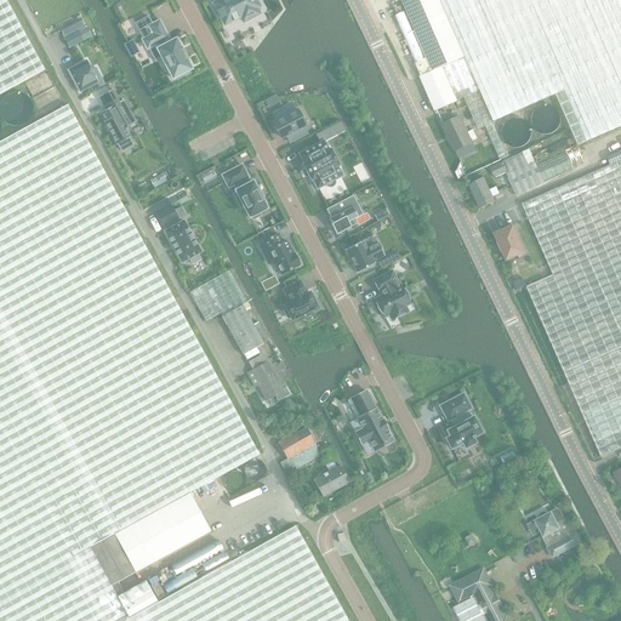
[(0,0),(0,95),(44,72),(4,0),(0,0)]
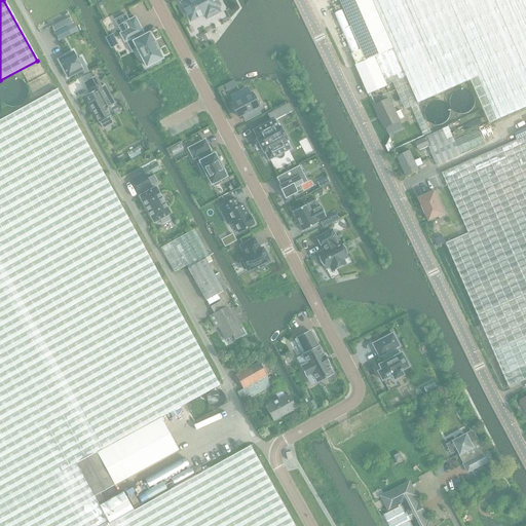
[(186,0),(181,3),(181,4),(179,5),(184,14),(186,13),(190,22),(203,14),(205,19),(219,11),(217,7),(220,6),(216,0),(186,0)]
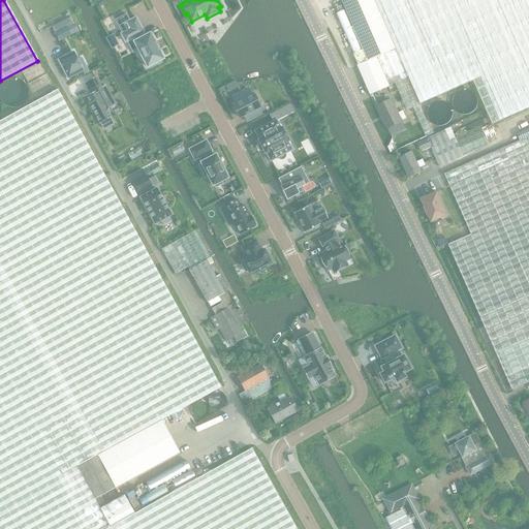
[(409,79),(375,0),(342,0),(364,50),(353,54),(359,66),(358,66),(370,95),(390,87),(396,84),(409,79)]
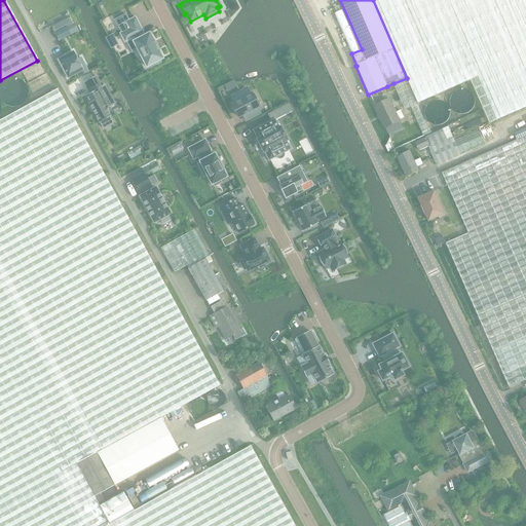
[(525,0),(373,0),(407,78),(393,83),(405,110),(411,107),(423,136),(431,133),(418,103),(455,86),(456,86),(457,86),(464,83),(466,82),(472,80),(489,122),(489,123),(525,108),(525,0)]
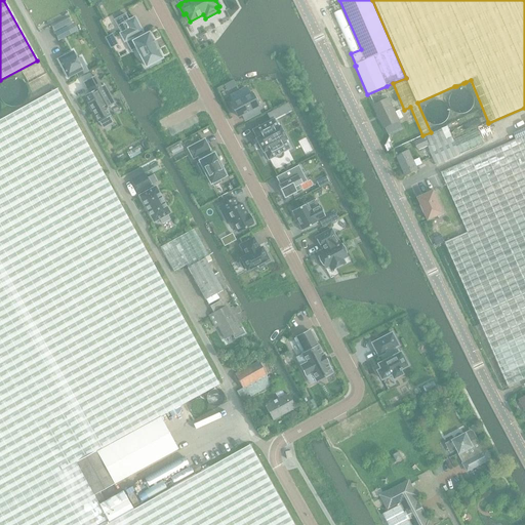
[(70,14),(50,26),(55,34),(67,28),(70,35),(78,31),(70,14)]
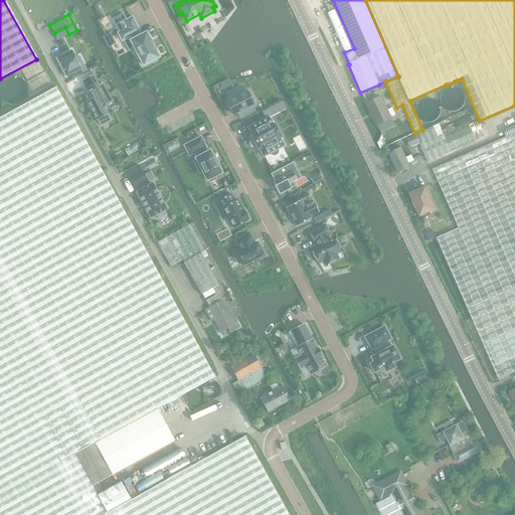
[(123,14),(113,20),(119,32),(116,34),(121,44),(124,42),(129,52),(132,50),(136,58),(138,57),(141,64),(144,63),(145,65),(155,60),(154,58),(157,56),(152,47),(153,47),(150,41),(149,41),(144,32),(140,34),(135,24),(132,18),(126,21),(123,14)]
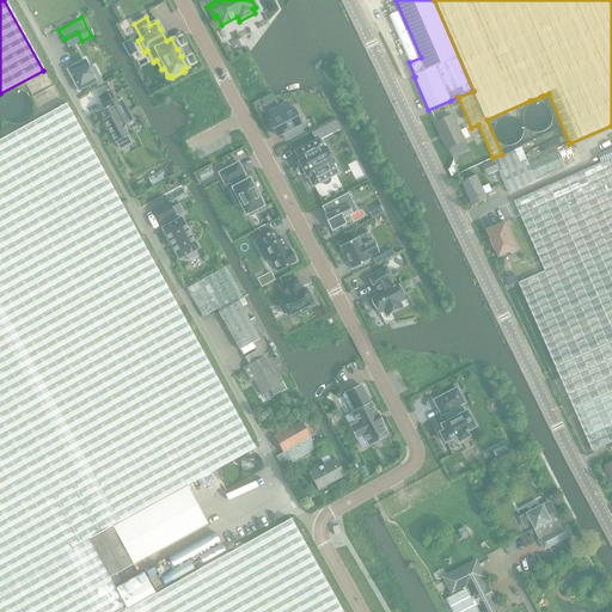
[(65,40),(63,40),(68,48),(81,41),(78,32),(65,40)]
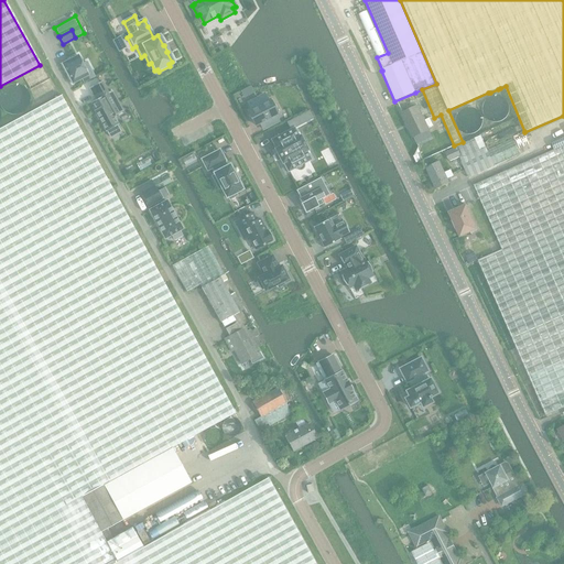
[(115,40),(112,40),(119,52),(121,52),(127,49),(120,36),(115,40)]
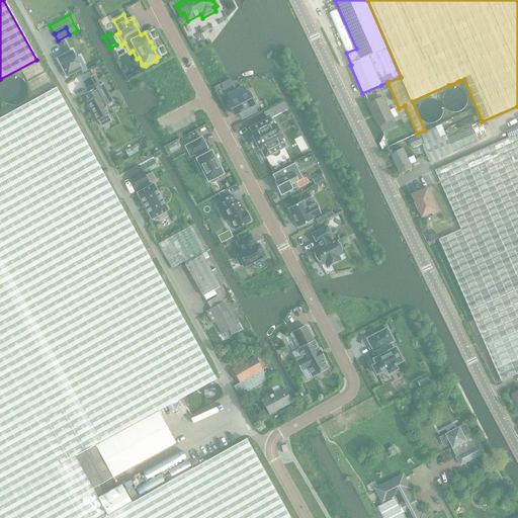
[(86,71),(79,58),(76,60),(71,52),(57,60),(67,77),(75,73),(77,76),(86,71)]
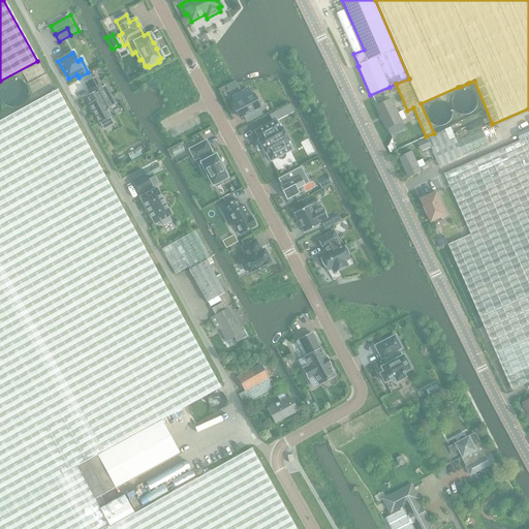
[(95,76),(84,83),(90,94),(86,96),(89,103),(88,103),(99,124),(111,118),(106,110),(115,104),(104,86),(101,88),(95,76)]
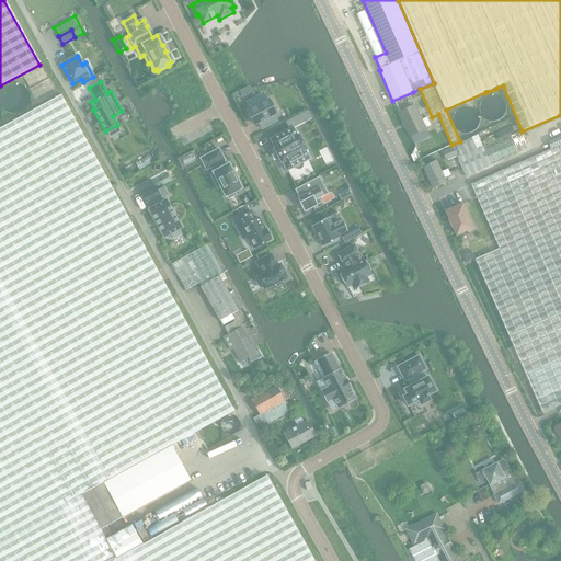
[(263,94),(247,103),(250,110),(247,111),(250,118),(252,118),(255,124),(258,122),(261,128),(276,121),(273,114),(275,113),(274,112),(276,111),(270,100),(268,101),(267,100),(266,101),(263,94)]
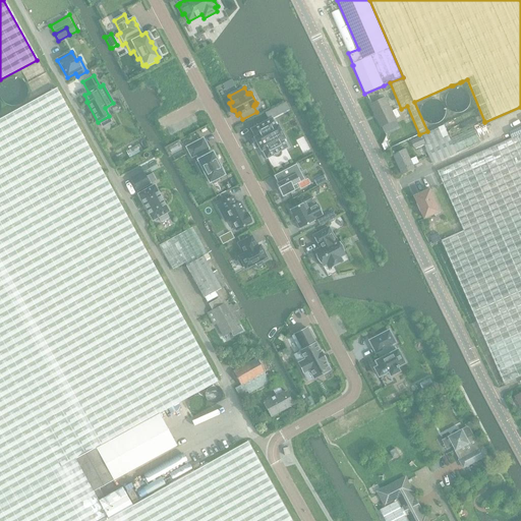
[(0,520),(290,520),(262,468),(250,448),(246,442),(198,468),(132,506),(121,486),(98,500),(93,491),(75,459),(158,413),(217,381),(104,174),(57,89),(0,119),(0,520)]
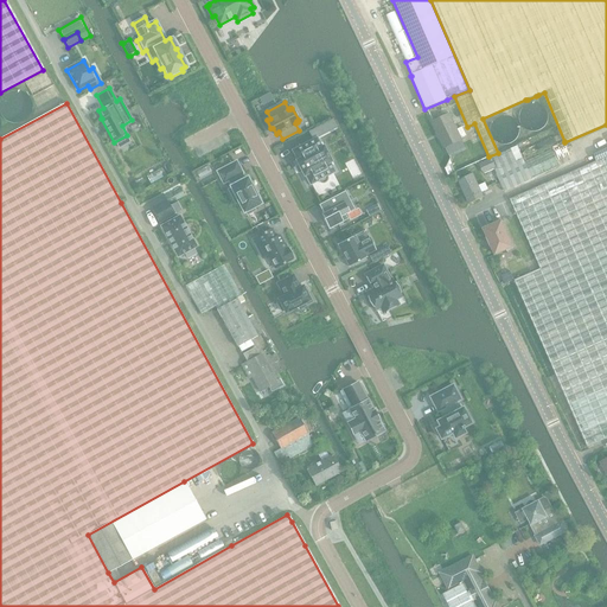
[(550,119),(550,117),(549,114),(547,109),(543,107),(538,106),(535,106),(532,107),(530,108),(528,110),(526,113),(525,115),(525,117),(525,120),(526,122),(529,126),(531,128),(532,129),(537,131),(542,129),(545,127),(547,126),(549,123),(549,121),(550,119)]
